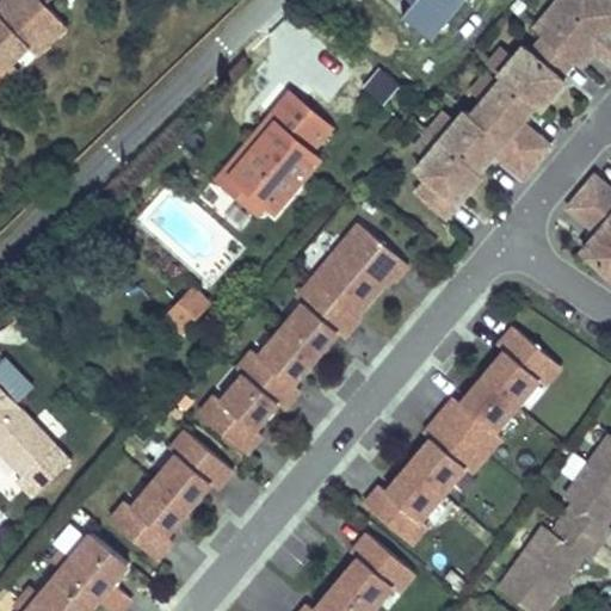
[(0,69),(7,62),(20,50),(31,59),(60,34),(38,10),(48,0),(11,0),(5,6),(0,1),(0,69)]
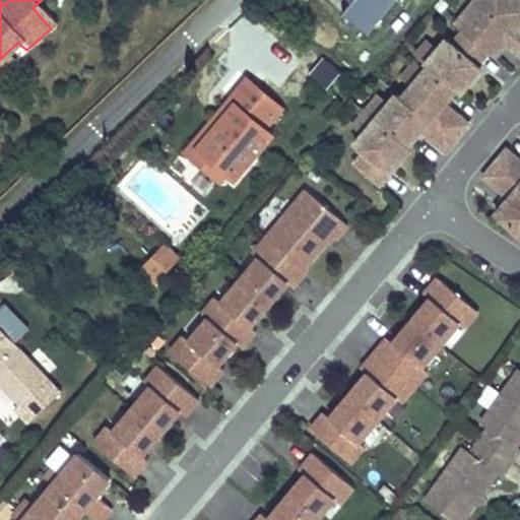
[(347,0),(350,3),(341,14),(367,35),(394,2),(392,0),(347,0)]
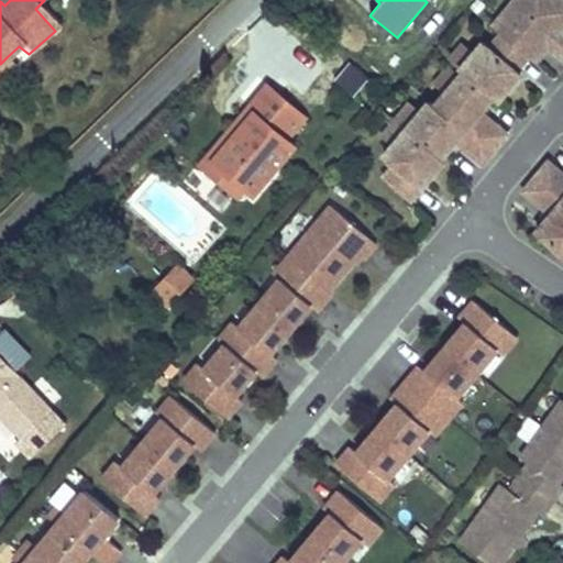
[(562,32),(559,29),(562,23),(562,0),(527,0),(523,4),(518,0),(515,0),(493,26),(501,33),(528,56),(532,59),(545,43),(562,58),(562,57),(562,32)]
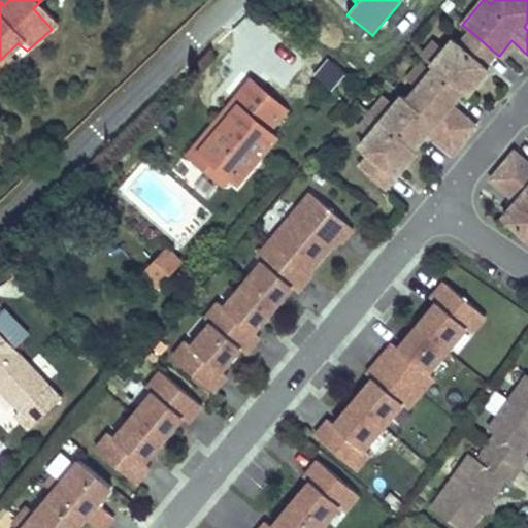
[(485,65),(495,53),(470,31),(460,43),(454,38),(443,50),(431,65),(434,67),(462,90),(466,94),(488,68),(485,65)]
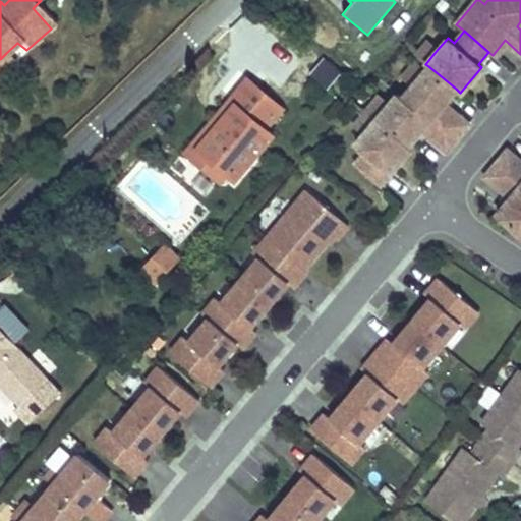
[(425,64),(438,49),(428,41),(416,55),(425,64)]
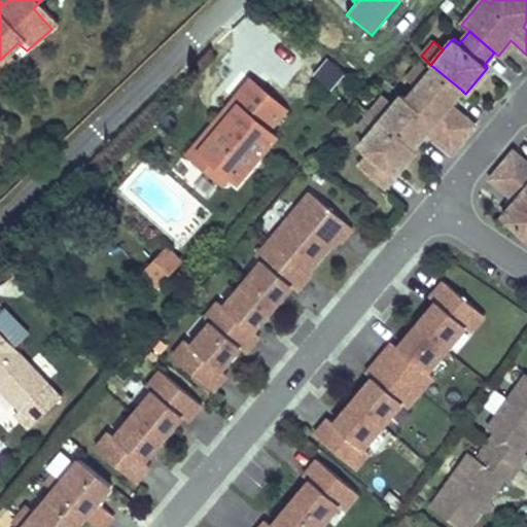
[(0,81),(18,66),(6,54),(0,60),(0,81)]
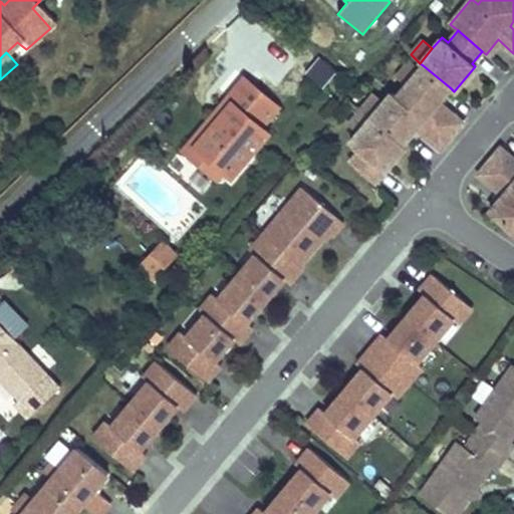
[(323,88),(337,71),(320,56),(306,73),(323,88)]
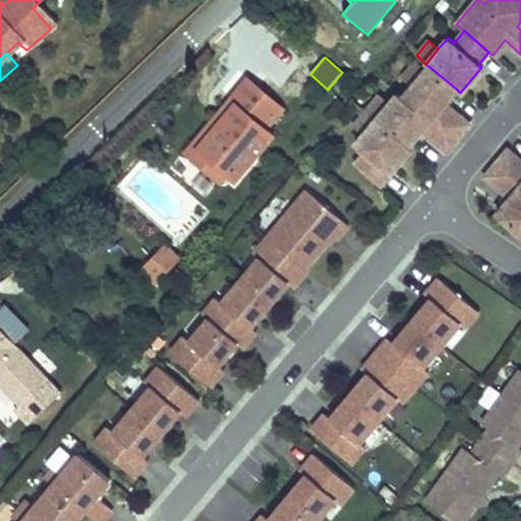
[(412,85),(425,69),(416,61),(402,77),(412,85)]
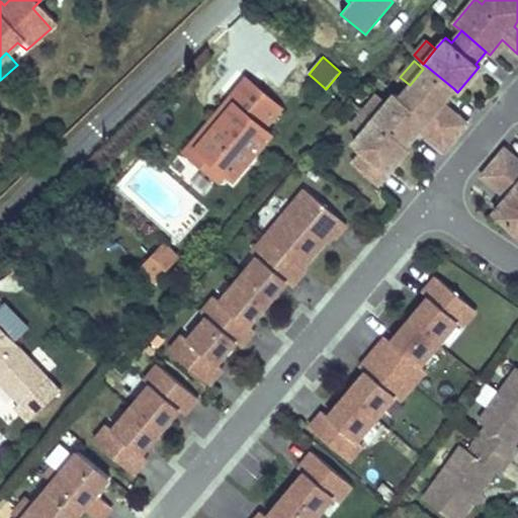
[(441,102),(453,88),(426,66),(423,69),(410,85),(400,96),(427,119),(431,115),(455,137),(466,123),(441,102)]
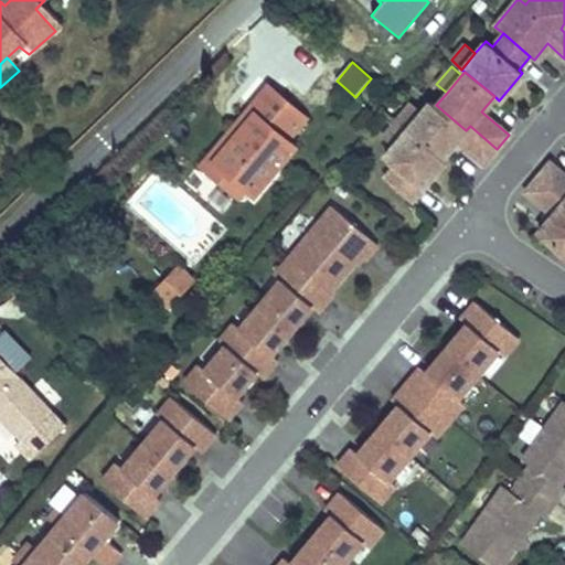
[(255,195),(297,147),(288,140),(307,117),(268,86),(249,109),(255,114),(214,161),(249,191),(255,195)]
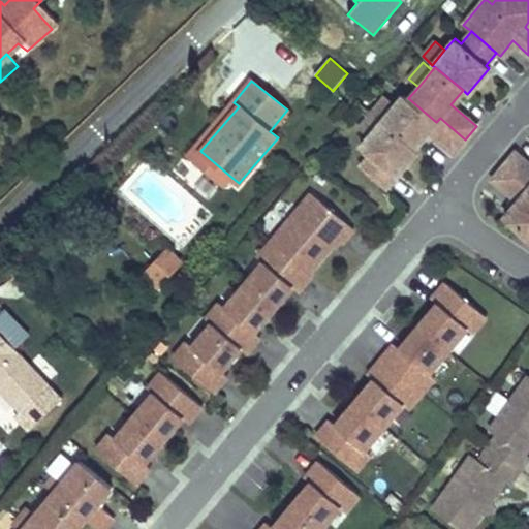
[(465,139),(440,118),(436,122),(408,98),(404,94),(382,120),(415,148),(423,137),(430,130),(435,135),(434,136),(454,153),(465,139)]
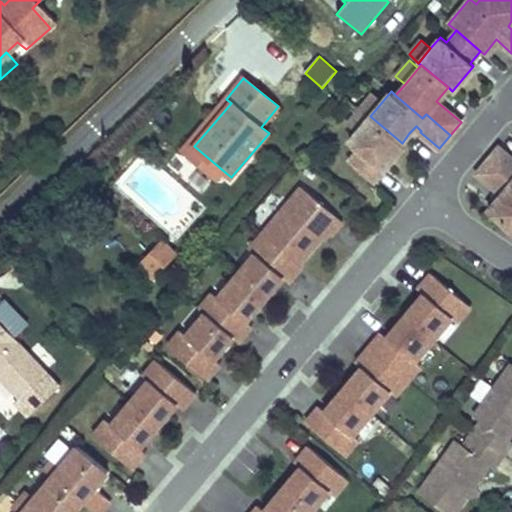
[(226,173),(194,146),(231,103),(226,99),(224,97),(179,150),(218,182),(226,173)]
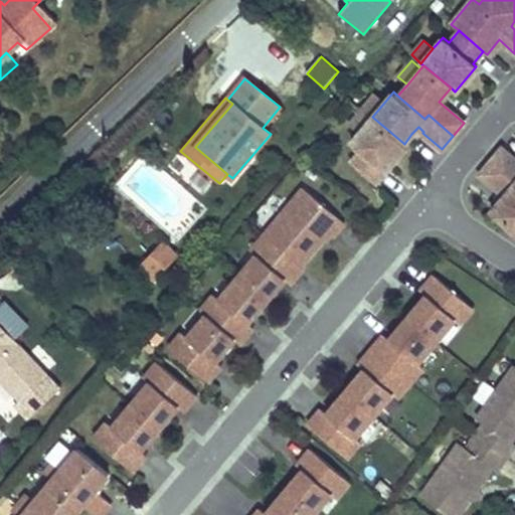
[(359,133),(372,117),(362,109),(349,125),(359,133)]
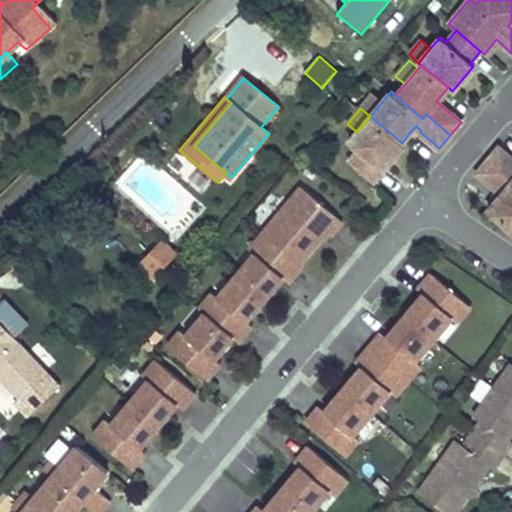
[(373,182),(404,145),(402,143),(370,116),(357,132),(349,141),(359,149),(348,162),(373,182)]
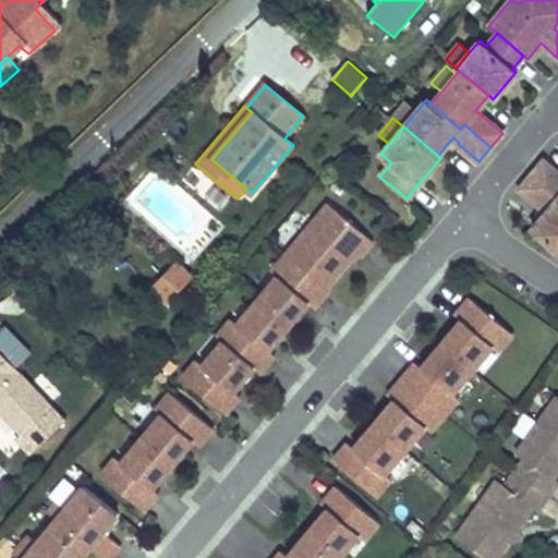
[(452,150),(458,144),(459,143),(453,137),(446,145),(452,150)]
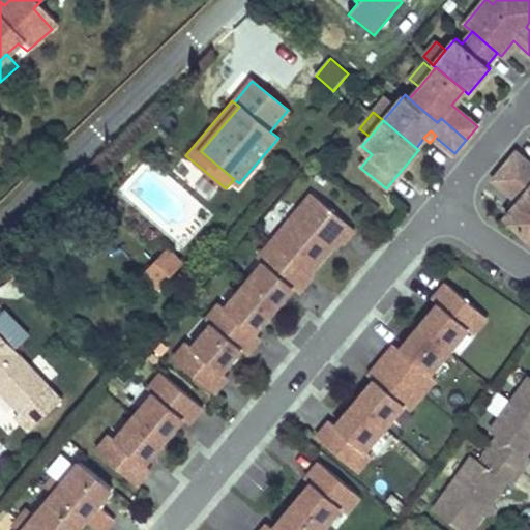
[(529,164),(517,152),(504,166),(529,186),(529,187),(527,192),(529,194),(529,164)]
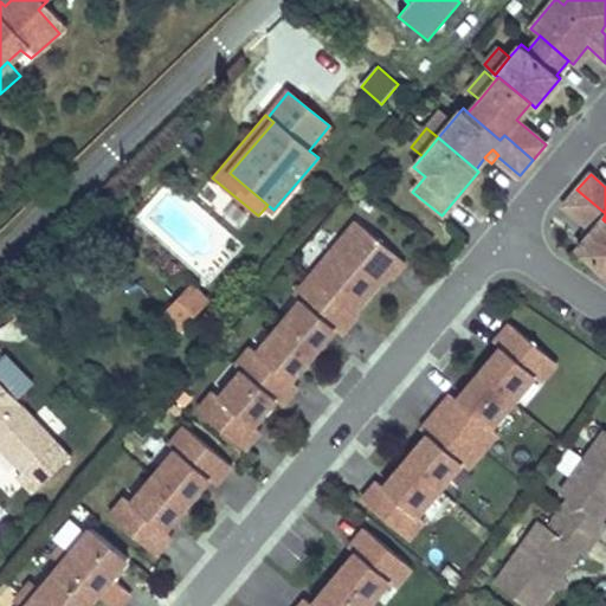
[(605,214),(605,213),(577,189),(565,206),(587,225),(588,223),(594,229),(588,237),(578,250),(605,272),(605,221),(603,219),(605,214)]
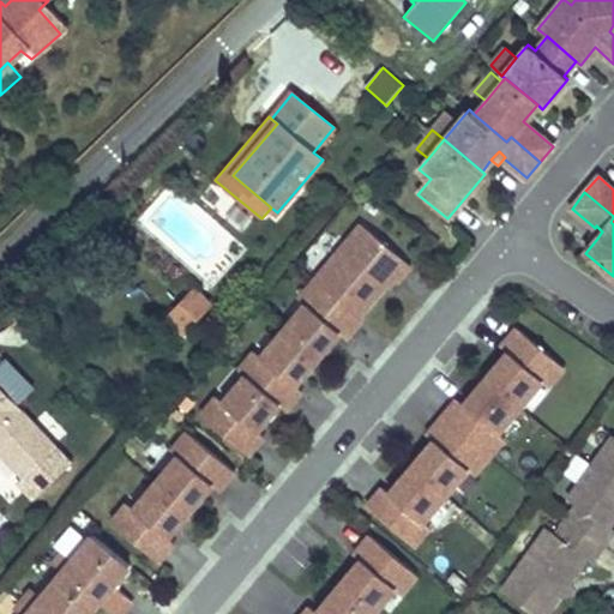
[(396,282),(409,264),(361,223),(312,281),(356,317),(384,284),(390,277),(396,282)]
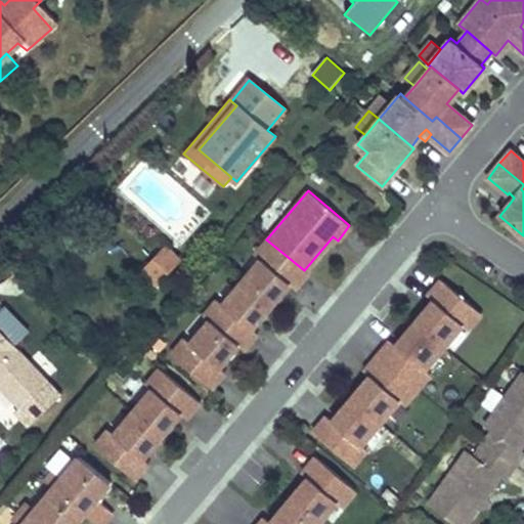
[(509,205),(514,198),(509,192),(508,194),(503,200),(509,205)]
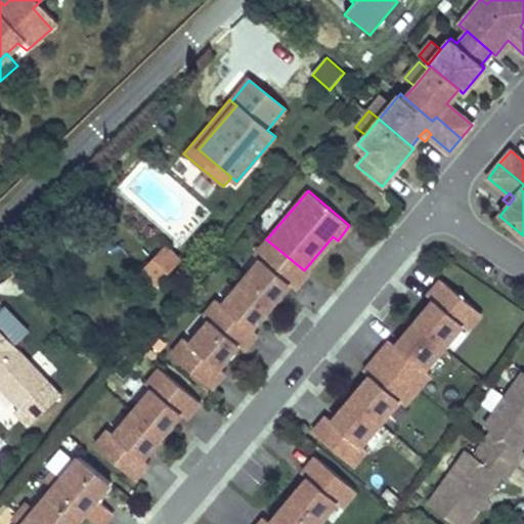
[(294,289),(306,273),(307,272),(304,270),(266,239),(254,255),(260,259),(241,281),(269,306),(275,299),(289,284),(294,289)]
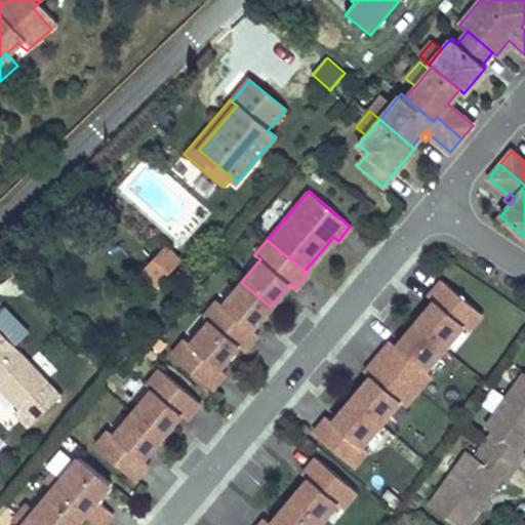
[(156,284),(179,259),(167,248),(146,271),(151,275),(149,277),(156,284)]
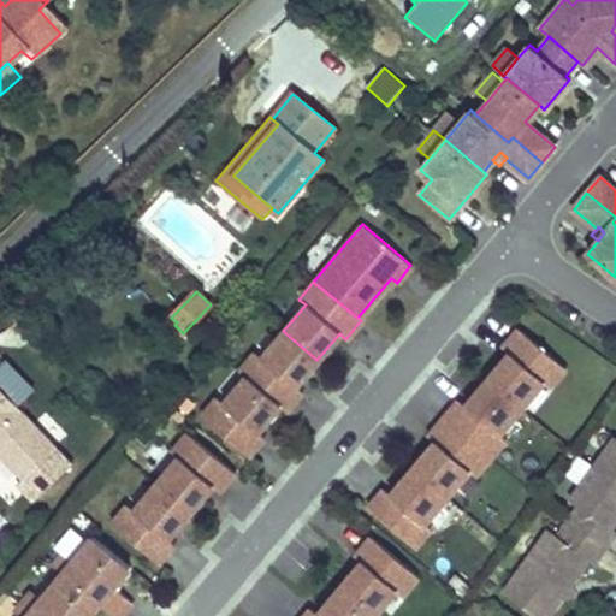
[(549,388),(564,368),(517,329),(501,347),(508,354),(492,371),(486,379),(520,408),(542,381),(549,388)]
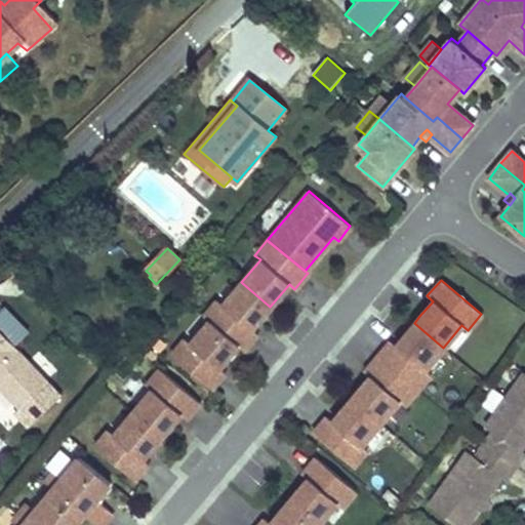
[(251,329),(265,313),(270,307),(241,282),(223,305),(217,299),(203,317),(209,321),(238,346),(243,350),(257,333),(251,329)]
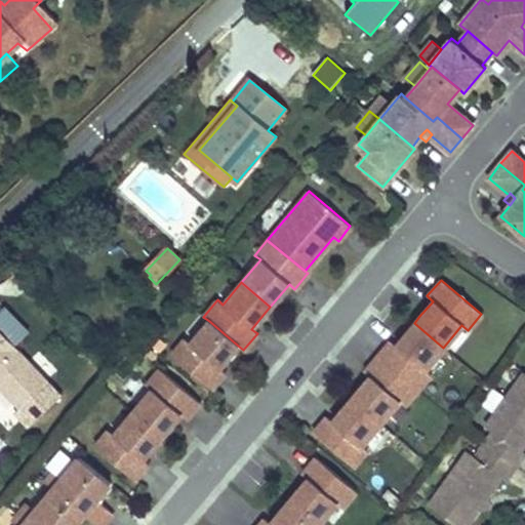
[(5,311),(0,316),(0,333),(13,348),(28,334),(5,311)]
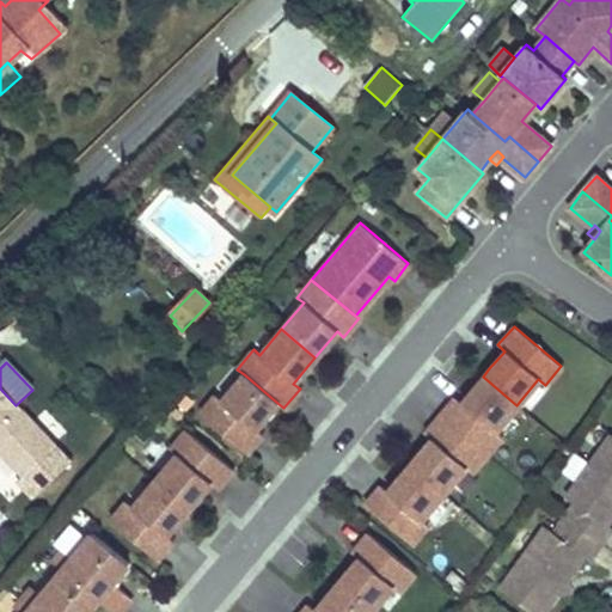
[(270,411),(277,403),(244,374),(221,401),(215,395),(200,414),(246,453),(262,434),(256,429),(270,411)]
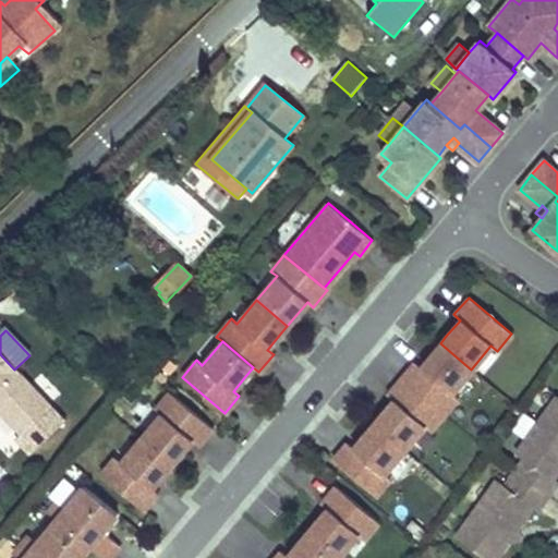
[(451,393),(471,370),(440,343),(434,351),(420,367),(414,363),(401,378),(444,414),(457,398),(451,393)]
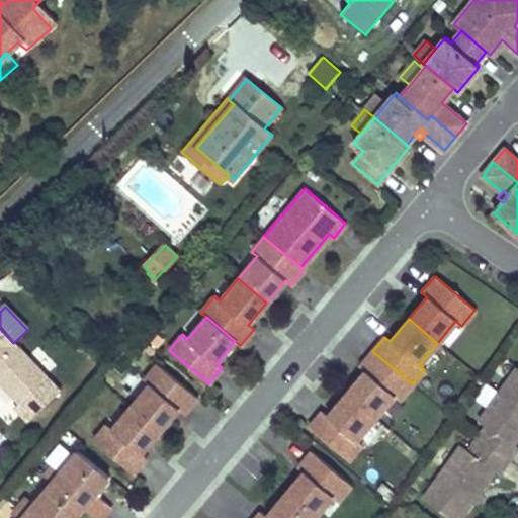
[(0,329),(0,384),(19,405),(16,409),(28,421),(60,392),(13,343),(0,329)]
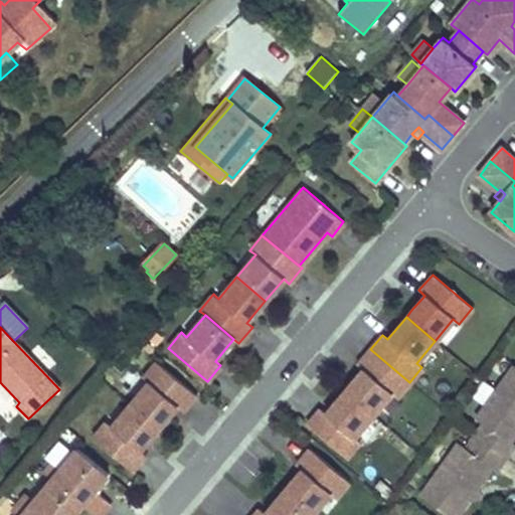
[(396,398),(409,382),(370,349),(356,365),(362,370),(350,384),(344,391),(373,414),(390,393),(396,398)]
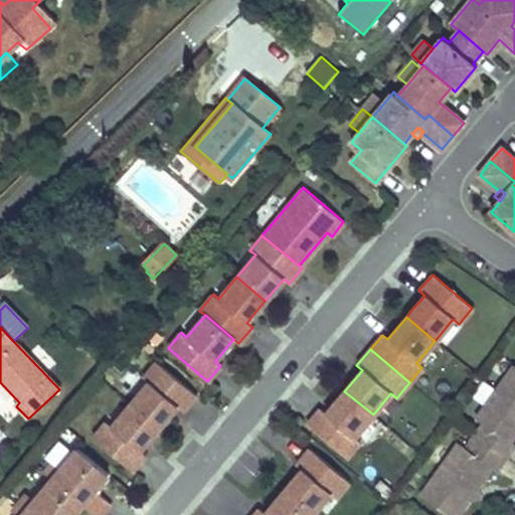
[(196,395),(156,362),(143,378),(148,382),(130,405),(158,428),(164,421),(177,406),(182,411),(196,395)]
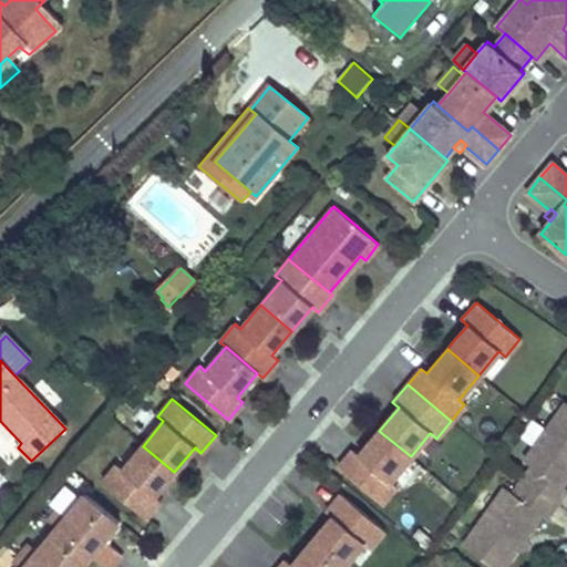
[(566,403),(525,461),(534,466),(524,481),(558,505),(566,491),(566,488),(563,486),(566,481),(566,403)]
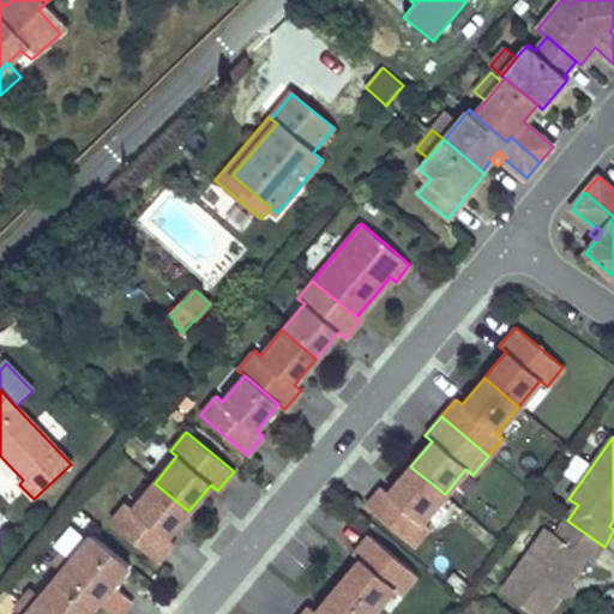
[(422,522),(445,494),(410,467),(403,475),(387,493),(380,488),(365,507),(413,547),(428,527),(422,522)]
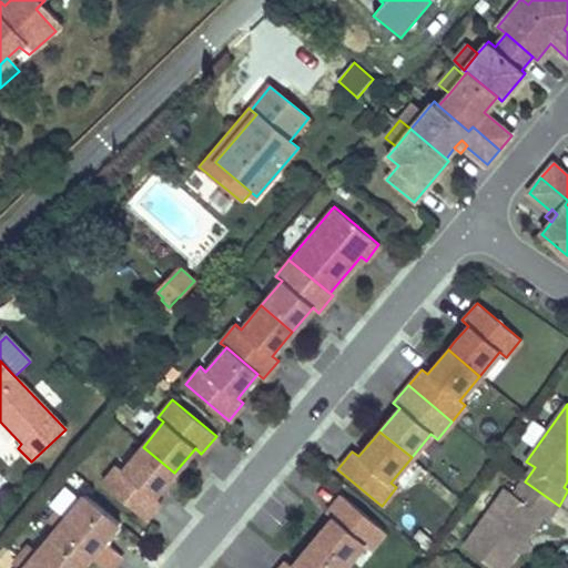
[(174,473),(143,447),(122,470),(117,466),(101,484),(145,520),(160,503),(154,497),(169,480),(174,473)]
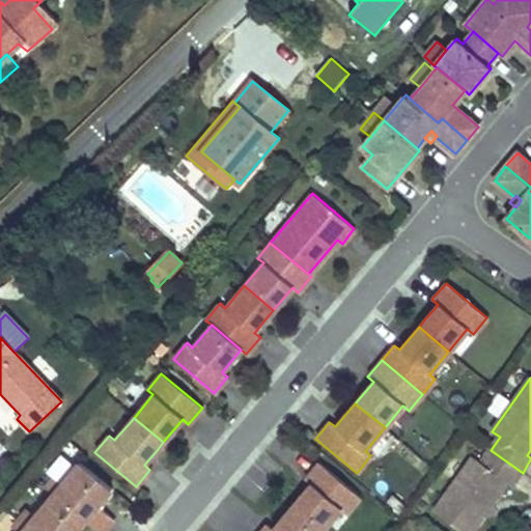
[(473,530),(485,513),(484,505),(493,503),(508,482),(512,486),(523,473),(491,450),(481,463),(473,456),(435,510),(463,530),(473,530)]
